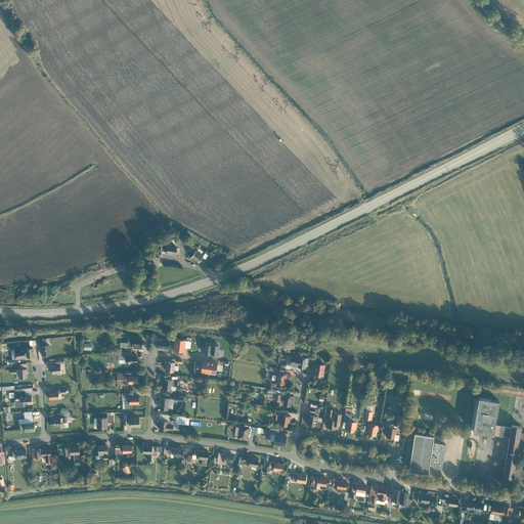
[(176,248),(161,246),(160,253),(175,255),(176,248)]
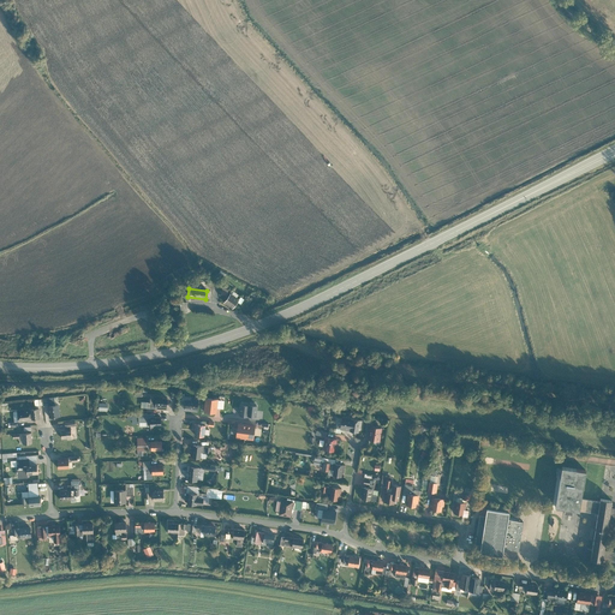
[(233,309),(239,300),(231,294),(225,303),(233,309)]
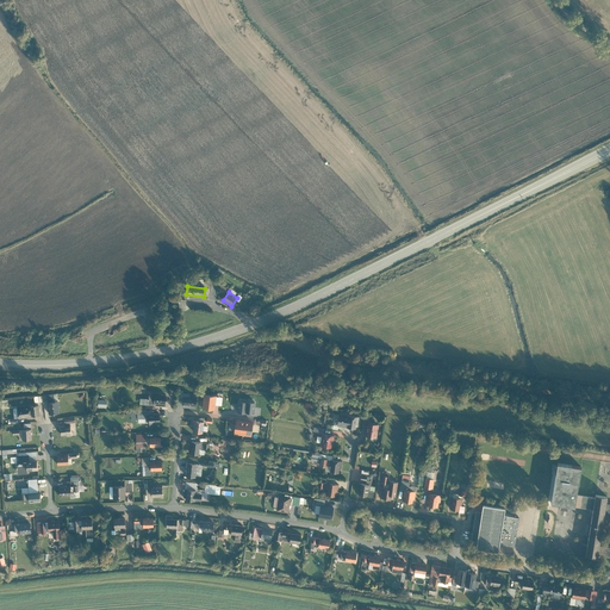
[(166,404),(167,397),(161,396),(161,393),(148,393),(147,399),(145,399),(145,405),(162,406),(162,404),(166,404)]
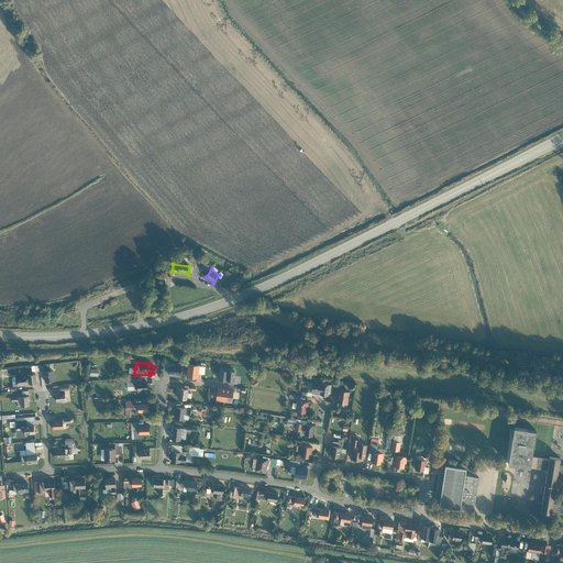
[(189,364),(187,376),(198,377),(199,365),(189,364)]
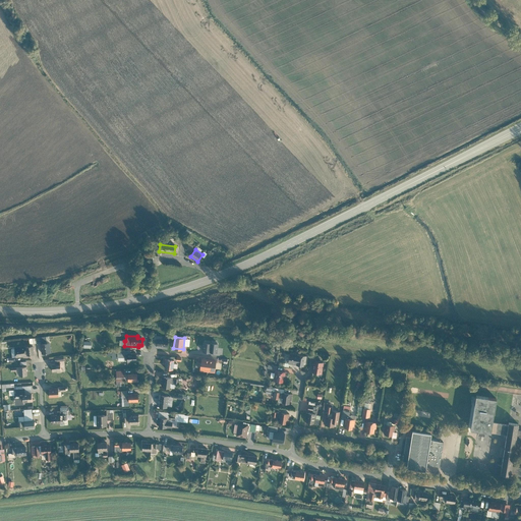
[(158,339),(157,346),(160,346),(160,347),(167,348),(168,338),(163,338),(162,339),(158,339)]
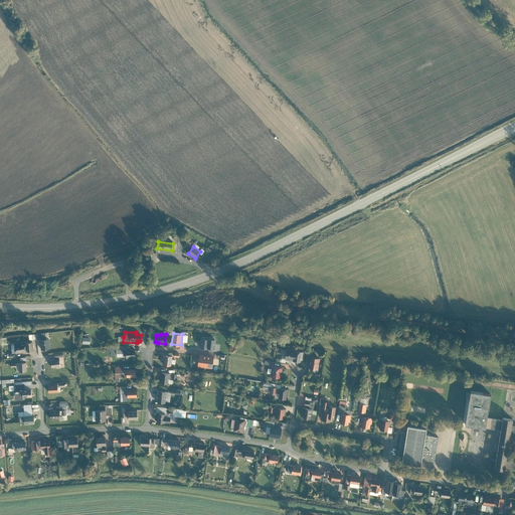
[(41,350),(50,349),(49,339),(40,341),(41,350)]
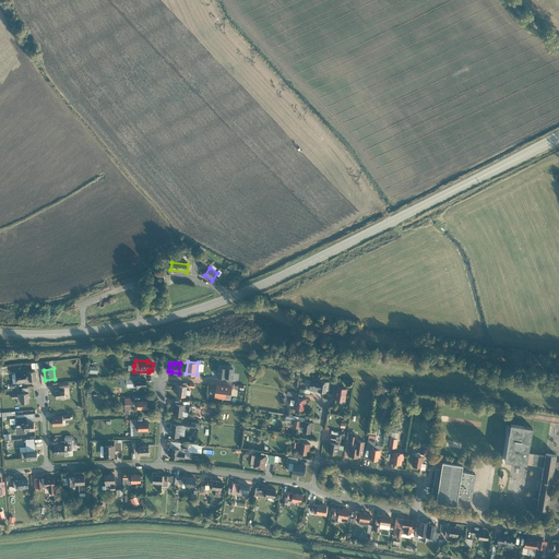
[(35,370),(28,371),(30,381),(37,380),(35,370)]
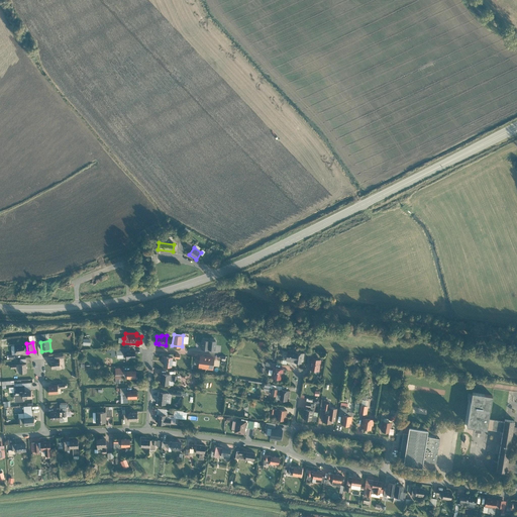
[(26,343),(14,345),(15,353),(27,352),(26,343)]
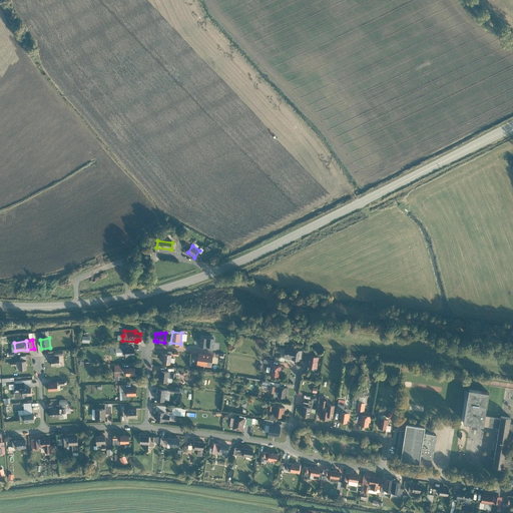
[(134,357),(134,349),(124,349),(125,357),(134,357)]
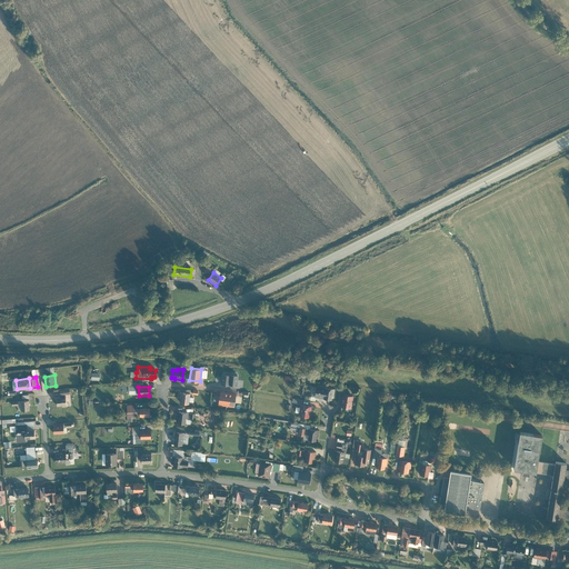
[(333,401),(335,389),(317,387),(315,399),(333,401)]
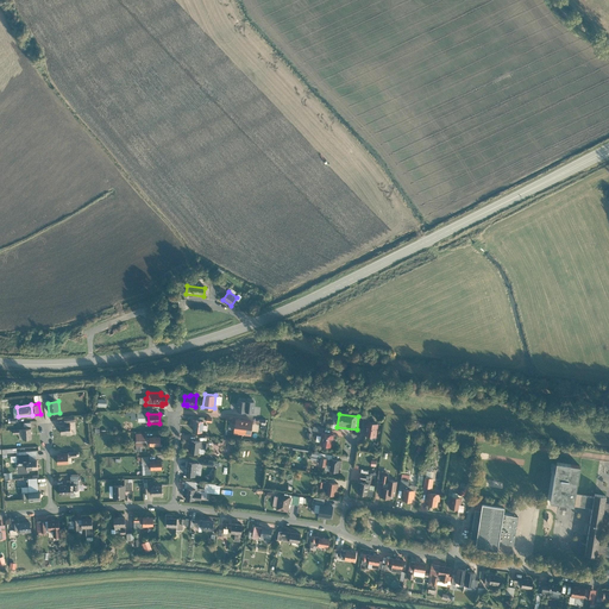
[(376,438),(378,425),(368,422),(369,418),(364,416),(362,426),(368,427),(366,437),(376,438)]
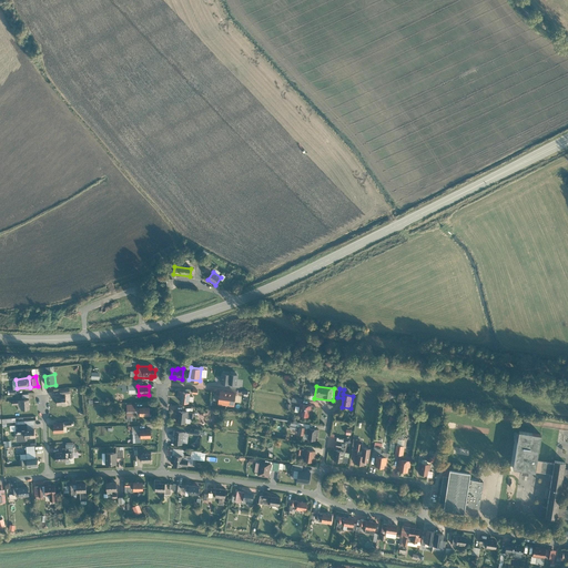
[(69,395),(69,391),(60,391),(61,397),(56,398),(57,406),(67,405),(66,395),(69,395)]
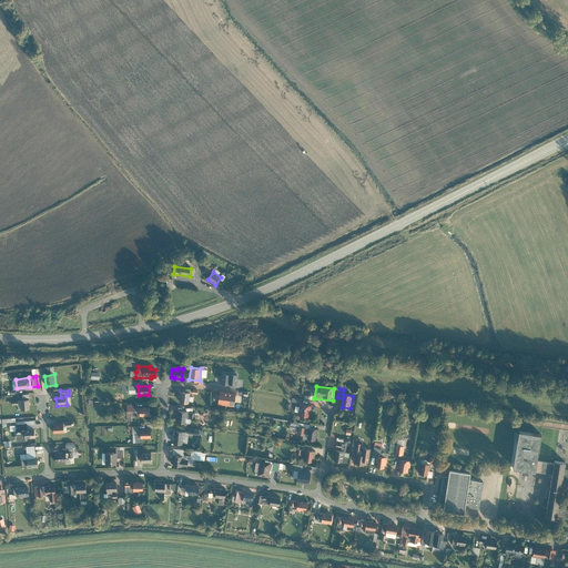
[(225,405),(227,393),(219,392),(217,404),(225,405)]
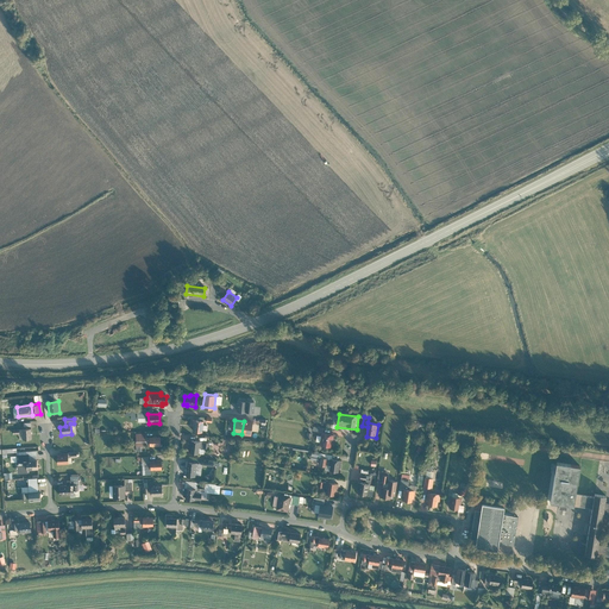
[(202,433),(203,422),(194,421),(193,432),(202,433)]
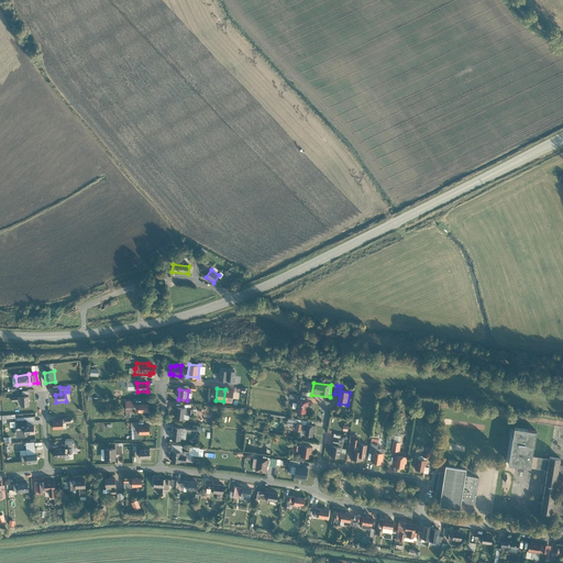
[(232,403),(233,390),(225,389),(223,401),(232,403)]
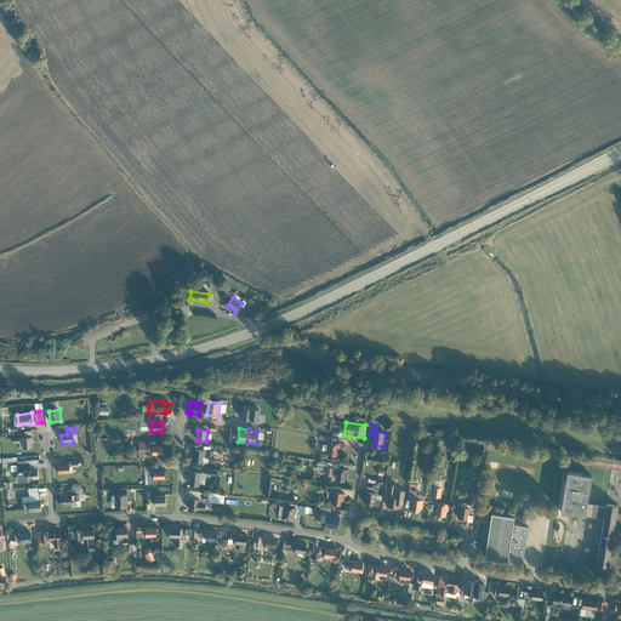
[(318,439),(328,440),(329,431),(320,429),(318,439)]
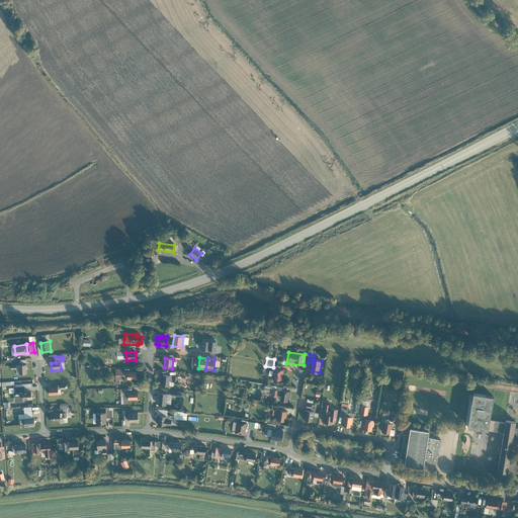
[(123,380),(123,368),(115,368),(115,380),(123,380)]
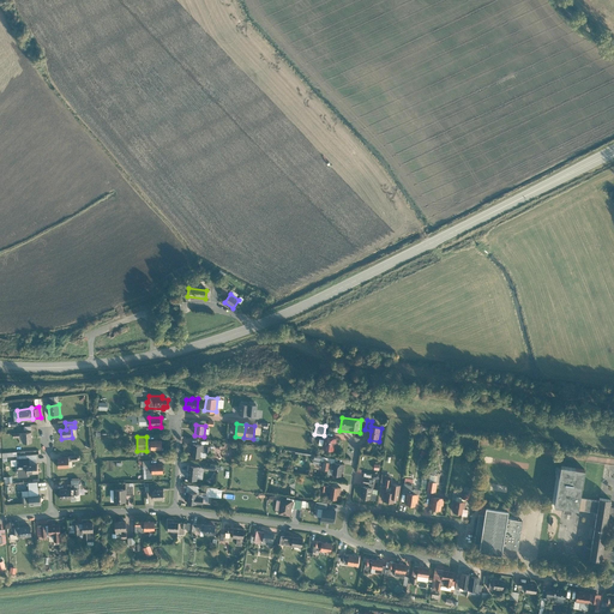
[(333,451),(336,439),(325,438),(323,449),(333,451)]
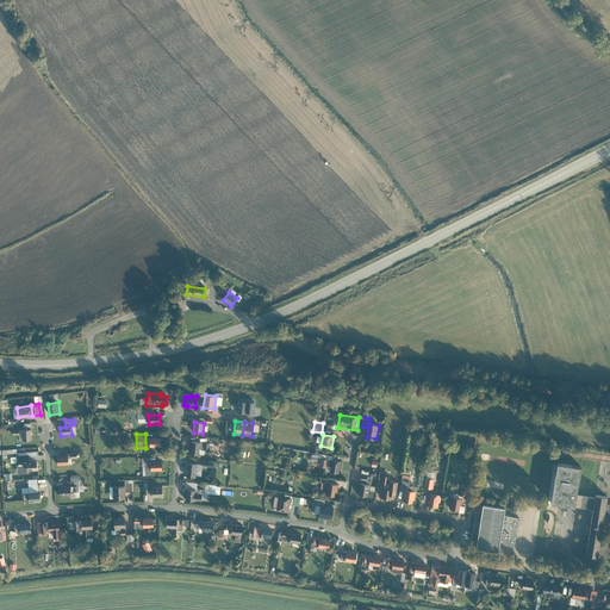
[(201,442),(192,442),(191,454),(200,455),(201,442)]
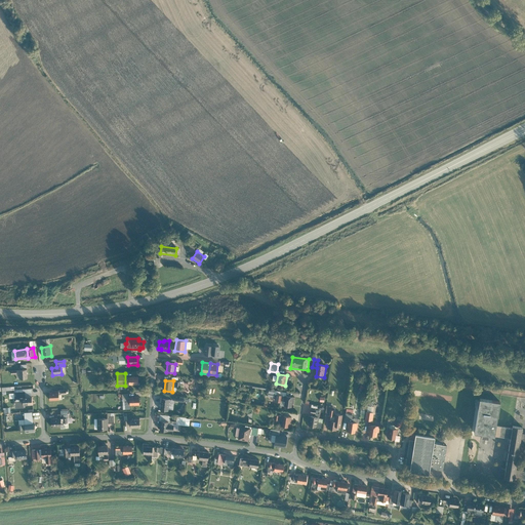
[(33,405),(32,396),(25,397),(24,389),(13,390),(14,401),(18,401),(18,406),(33,405)]
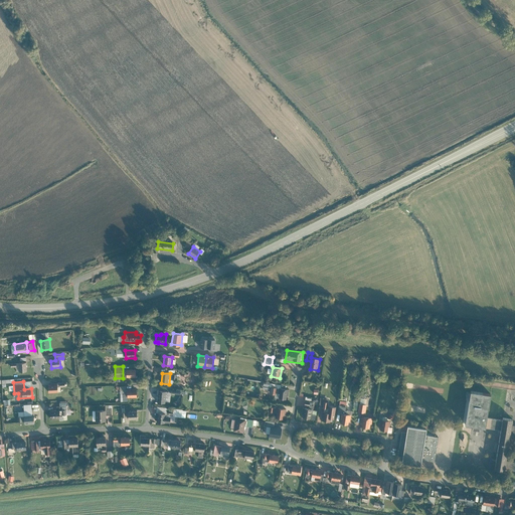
[(50,385),(48,385),(48,393),(58,392),(58,383),(50,383),(50,385)]
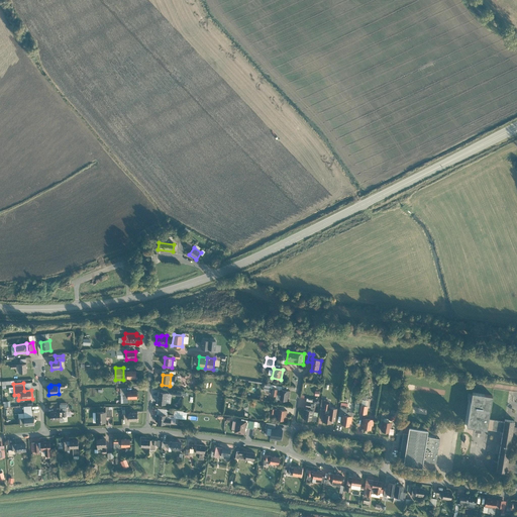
[(289,401),(290,391),(281,390),(279,400),(289,401)]
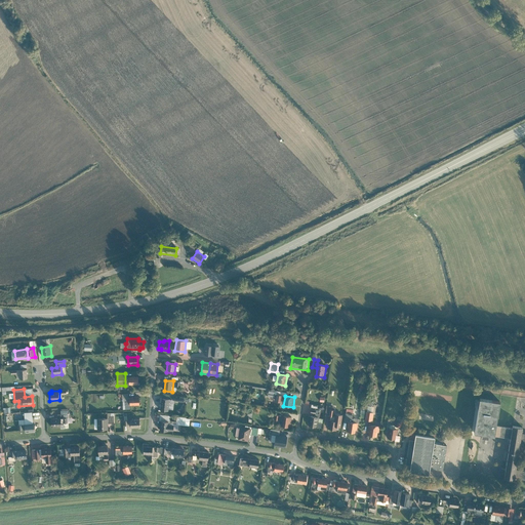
[(139,405),(139,397),(129,397),(130,405),(139,405)]
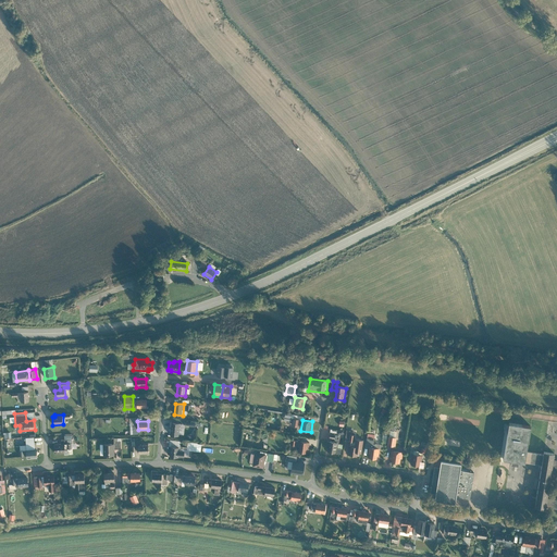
[(556,459),(554,459),(555,454),(544,452),(543,454),(527,452),(530,425),(508,422),(503,458),(542,465),(534,508),(545,510),(546,507),(556,509),(556,459)]
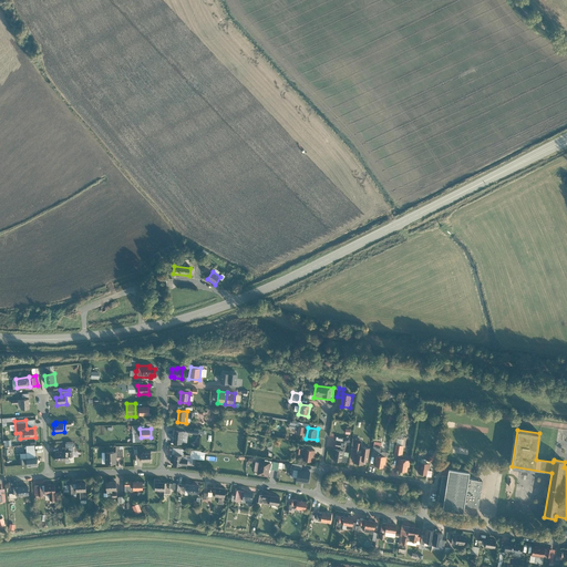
[(183,444),(184,432),(175,431),(173,443),(183,444)]
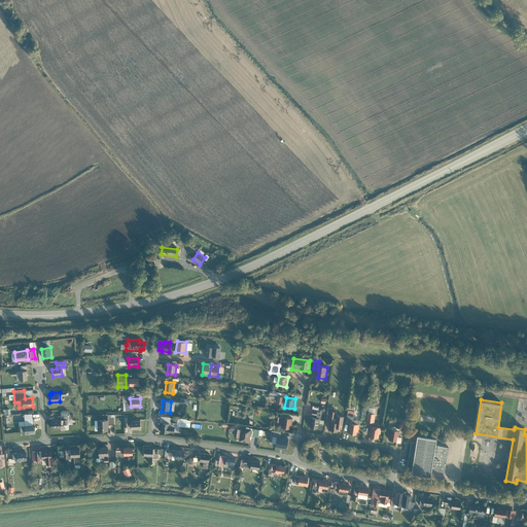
[(312,411),(309,427),(318,428),(320,415),(317,415),(317,412),(312,411)]
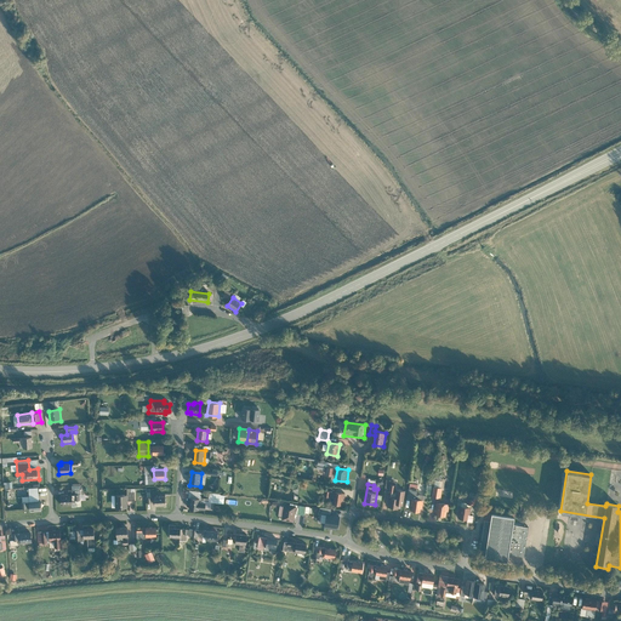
[(403,505),(404,490),(396,489),(397,484),(393,484),(389,507),(397,508),(398,505),(403,505)]
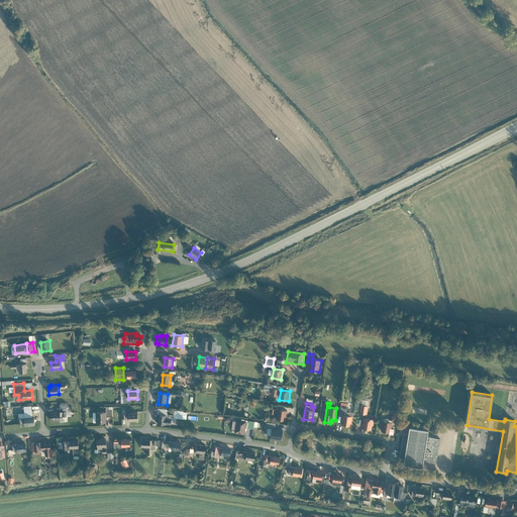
[(57,412),(48,412),(49,421),(62,420),(61,413),(66,413),(66,404),(60,405),(60,408),(57,409),(57,412)]
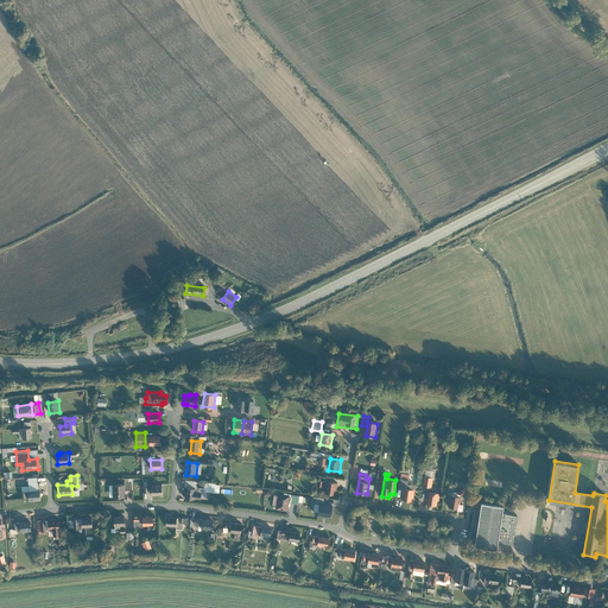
[(204,483),(181,481),(181,483),(185,483),(184,499),(201,501),(202,493),(196,492),(197,489),(203,491),(204,483)]
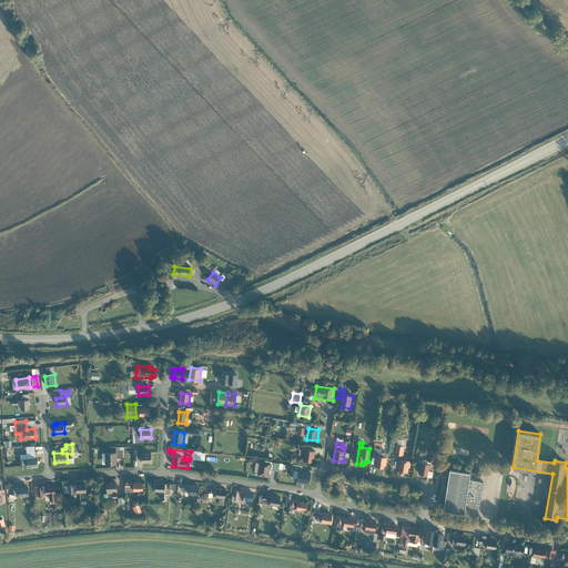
[(191,458),(205,460),(206,452),(192,449),(191,458)]
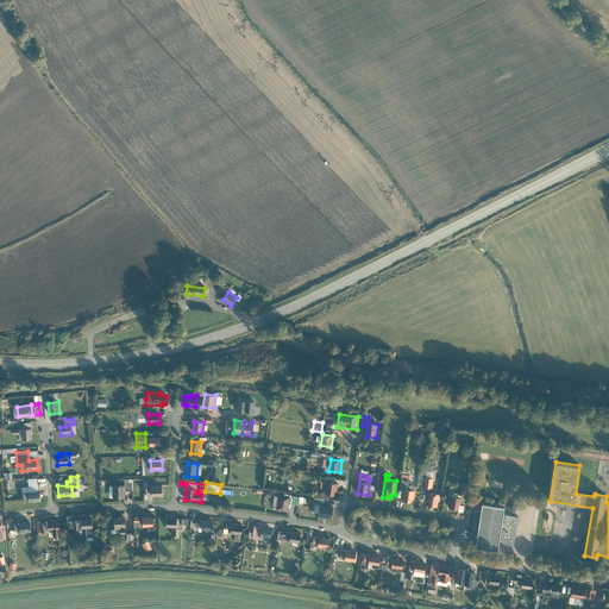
[(337,496),(338,484),(327,483),(326,495),(337,496)]
